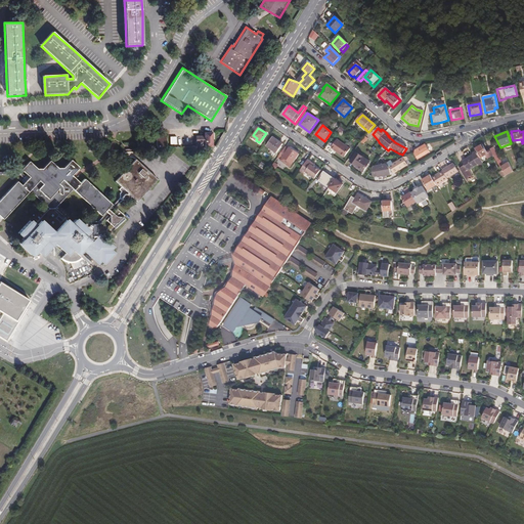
[(213,146),(213,132),(204,132),(205,136),(195,136),(197,146),(213,146)]
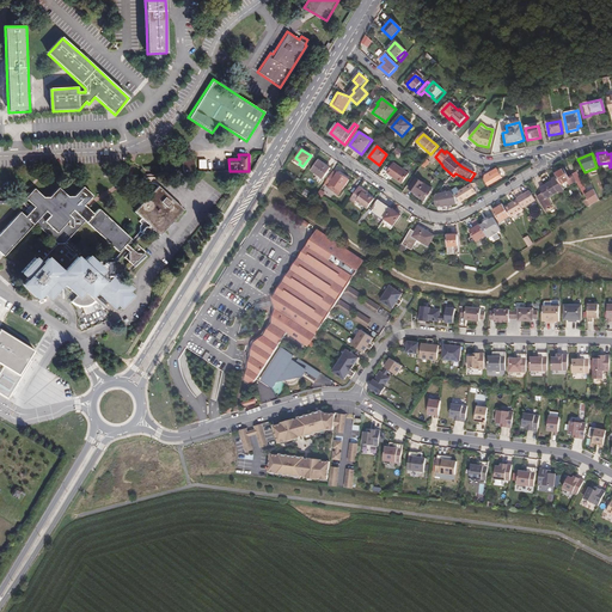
[(320,160),(312,171),(324,178),(331,167),(320,160)]
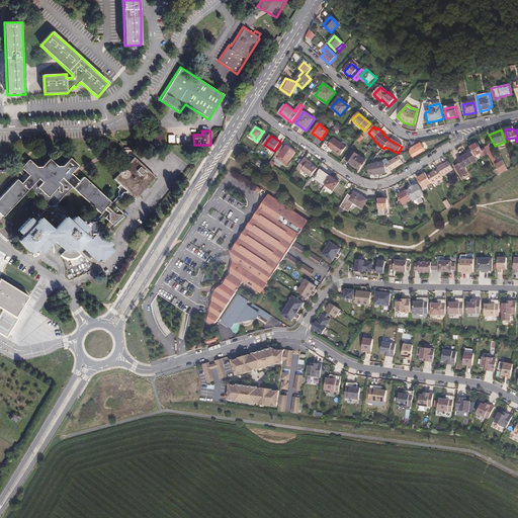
[(346,147),(333,138),(328,146),(341,155),(346,147)]
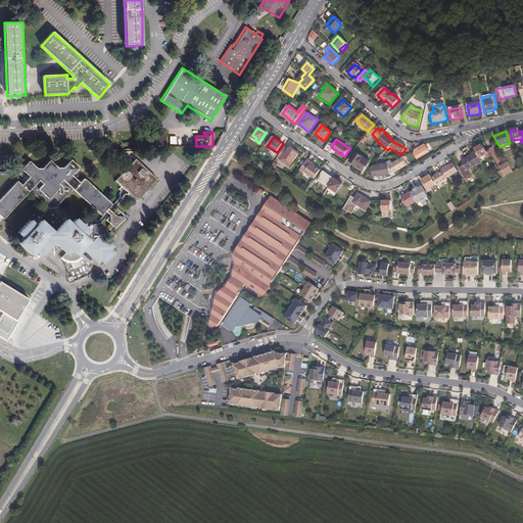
[(418,144),(415,143),(414,155),(417,158),(428,152),(424,146),(420,148),(418,145),(418,144)]
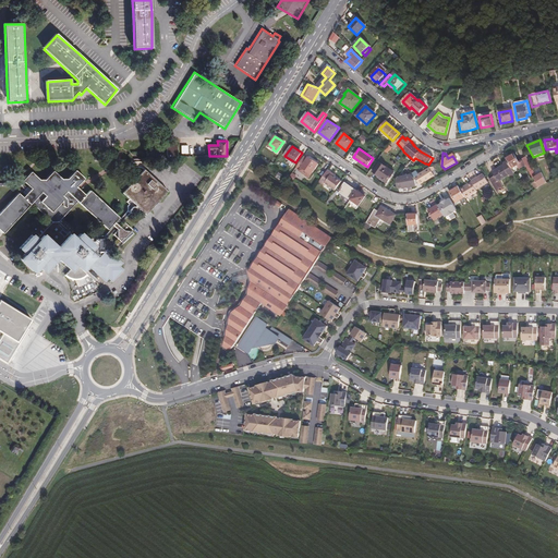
[(505,160),(512,172),(524,166),(525,167),(529,166),(529,165),(523,157),(520,159),(521,160),(518,162),(513,154),(505,159),(505,160)]
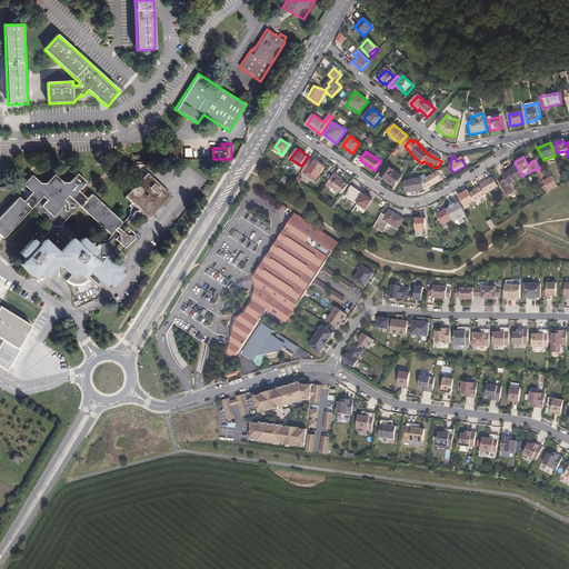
[(310,160),(305,168),(309,170),(313,162),(310,160)]
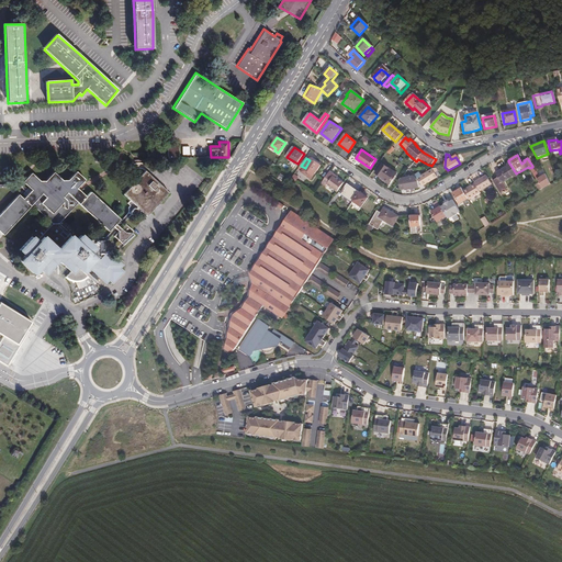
[(305,168),(314,175),(321,164),(312,158),(310,160),(305,168)]
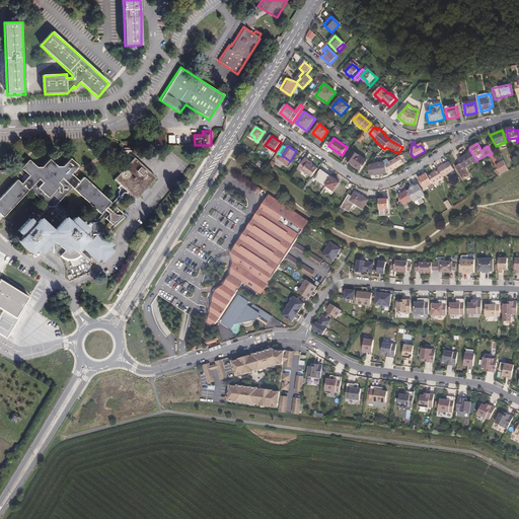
[(476,160),(469,149),(466,151),(466,154),(456,160),(458,163),(453,166),(461,180),(468,176),(463,168),(472,163),(474,163),(477,161),(476,160)]
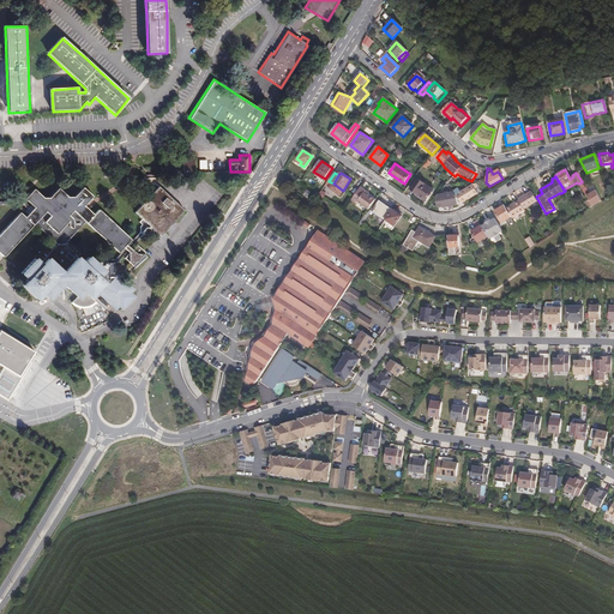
[(350,179),(343,191),(341,194),(342,194),(351,180),(350,179)]
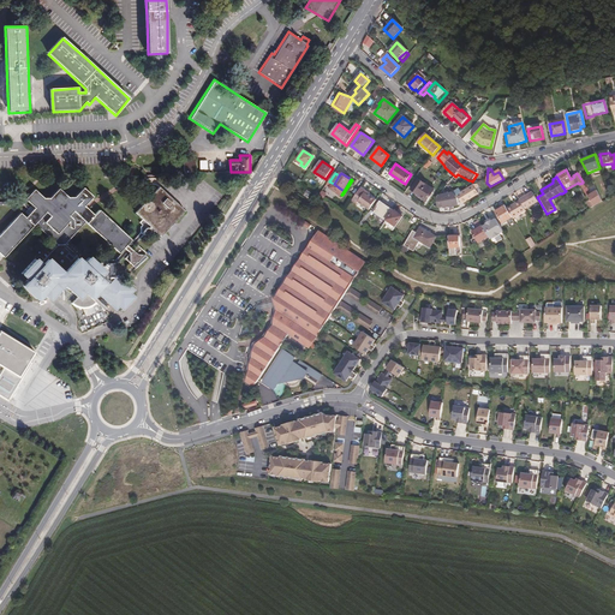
[(421,179),(412,190),(428,202),(436,191),(421,179)]
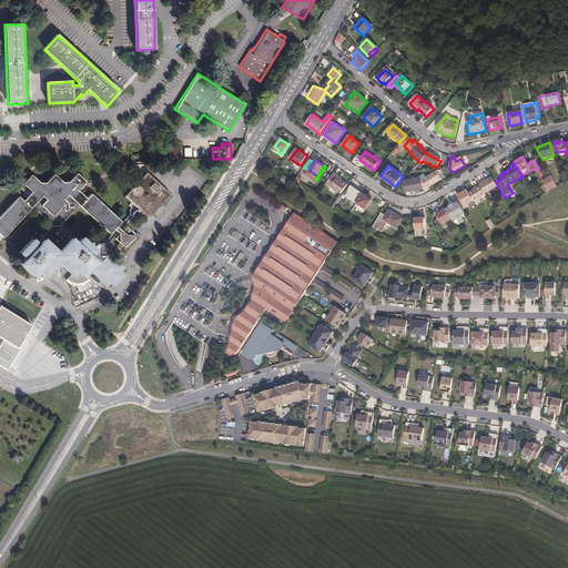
[(550,191),(556,186),(551,178),(546,181),(538,169),(535,170),(543,183),(544,182),(550,191)]
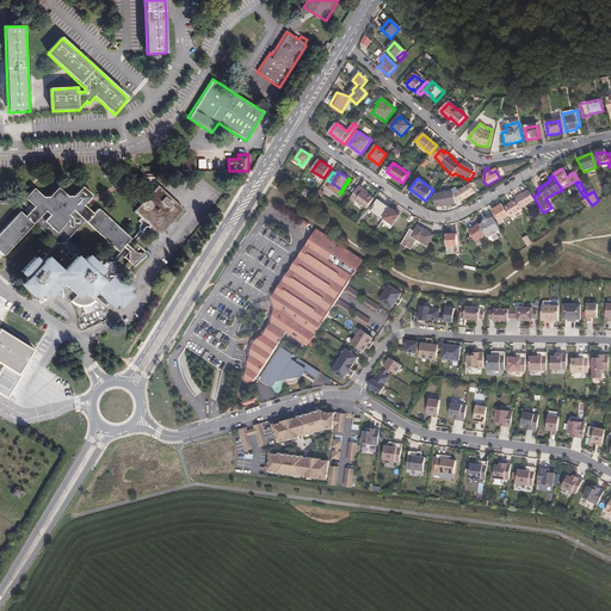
[(328,186),(339,193),(341,190),(332,183),(328,186)]
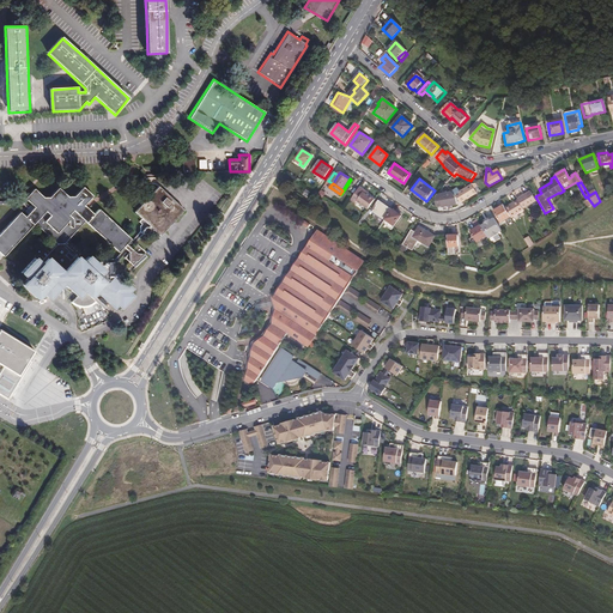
[(460,188),(454,192),(455,193),(463,201),(480,192),(475,183),(462,190),(460,188)]
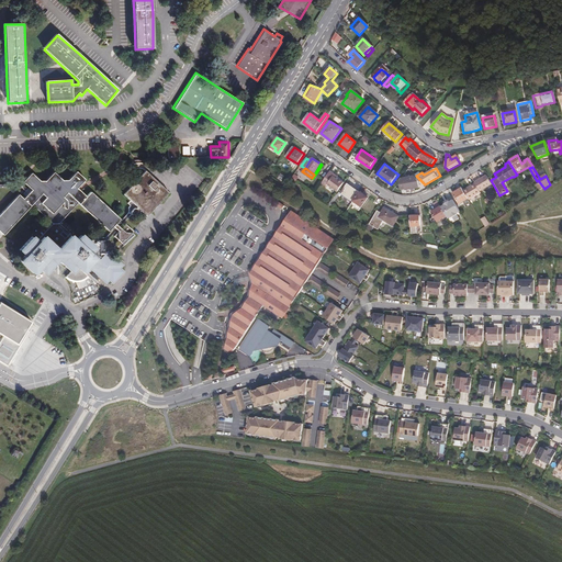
[(168,192),(143,169),(122,193),(145,215),(168,192)]
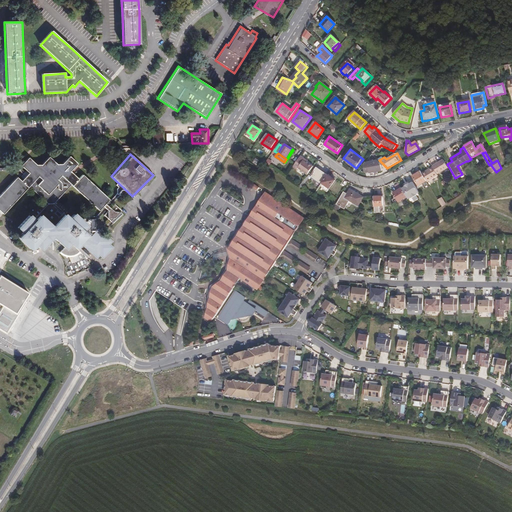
[(0,212),(1,214),(27,187),(46,203),(37,213),(51,225),(62,213),(52,203),(69,185),(97,211),(101,207),(106,211),(102,215),(109,222),(119,210),(113,204),(109,208),(104,204),(108,199),(81,174),(77,178),(71,173),(69,171),(76,163),(68,155),(61,164),(55,164),(47,156),(40,164),(35,164),(27,157),(16,167),(0,168),(0,171),(17,171),(24,176),(20,180),(15,177),(0,193),(0,212)]
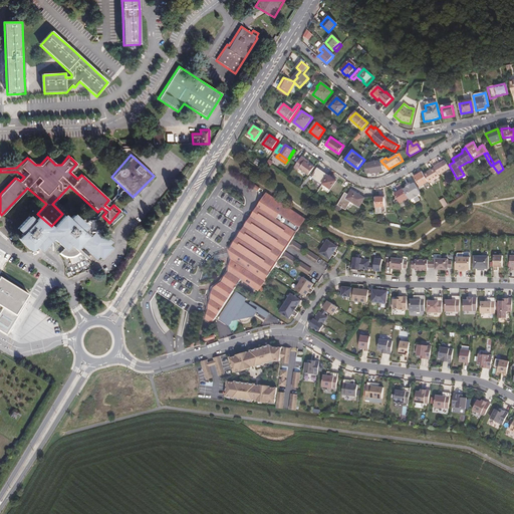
[(306,161),(307,160),(304,158),(302,157),(294,168),(298,171),(299,169),(308,176),(310,174),(314,168),(309,164),(306,161)]
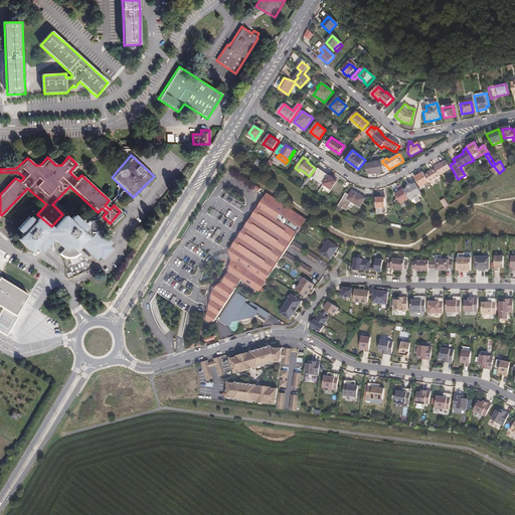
[(380,161),(369,164),(367,167),(369,174),(373,173),(374,174),(380,172),(381,172),(386,171),(384,166),(380,161)]
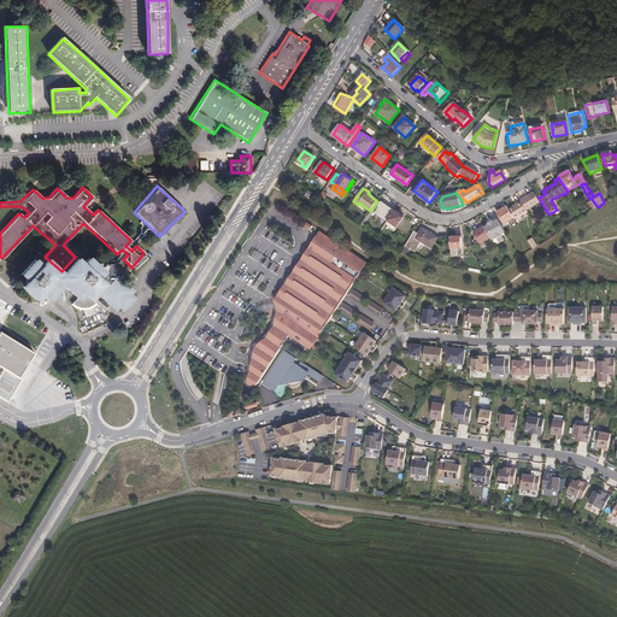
[(521,203),(526,210),(539,201),(533,193),(519,201),(521,203)]
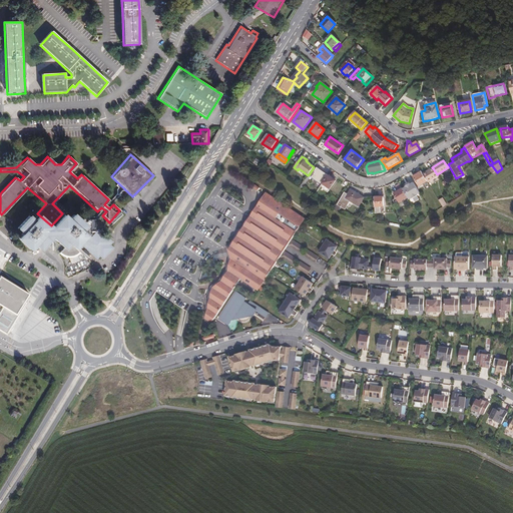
[(323,184),(329,176),(326,174),(317,168),(312,175),(312,176),(320,182),(323,184)]
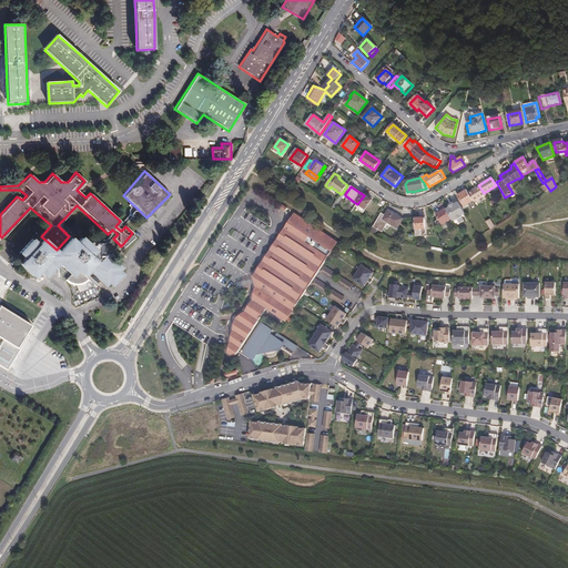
[(484,193),(479,186),(467,194),(472,201),(473,203),(485,195),(484,193)]
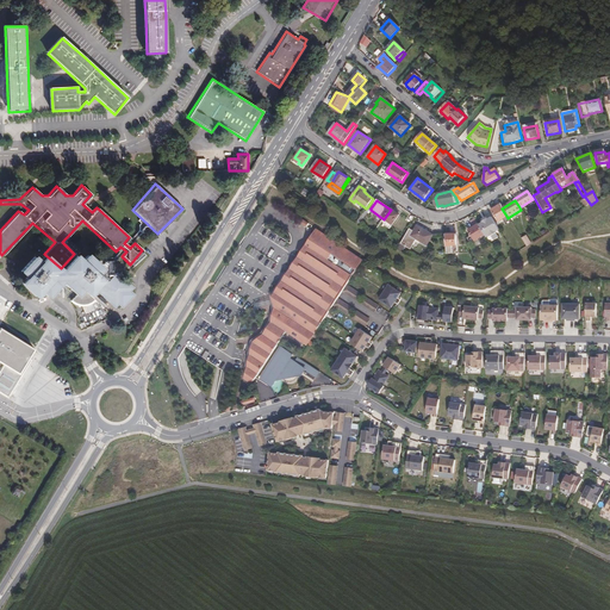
[(315,232),(268,203),(176,344),(169,359),(172,374),(180,397),(194,411),(198,419),(205,418),(213,416),(222,414),(230,369),(246,372),(253,343),(263,335),(272,323),(275,310),(274,305),(273,300),(273,298),(306,246),(310,240),(315,232)]
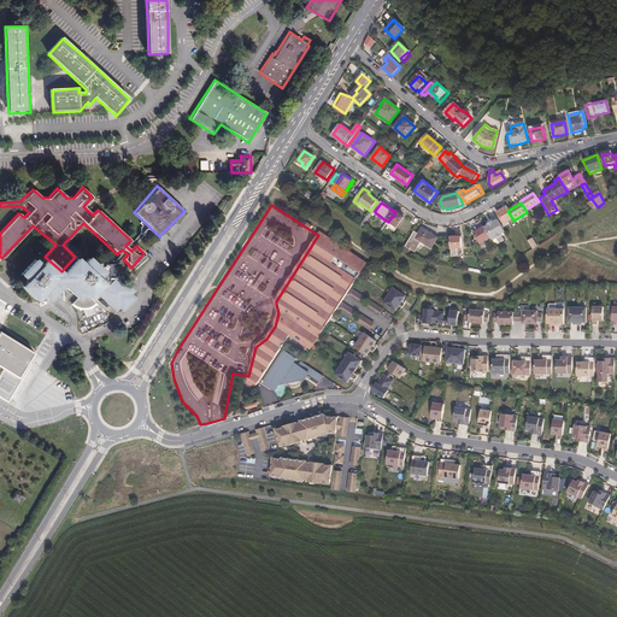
[(512,218),(507,211),(505,206),(495,213),(503,224),(512,218)]
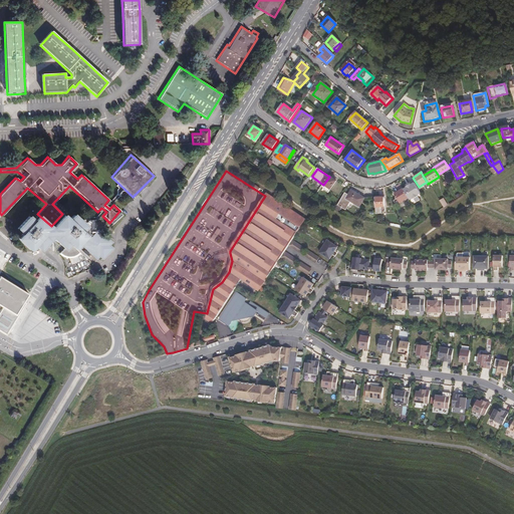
[(329,177),(323,185),(322,187),(325,189),(324,190),(329,194),(337,182),(333,179),(334,178),(330,175),(329,177)]
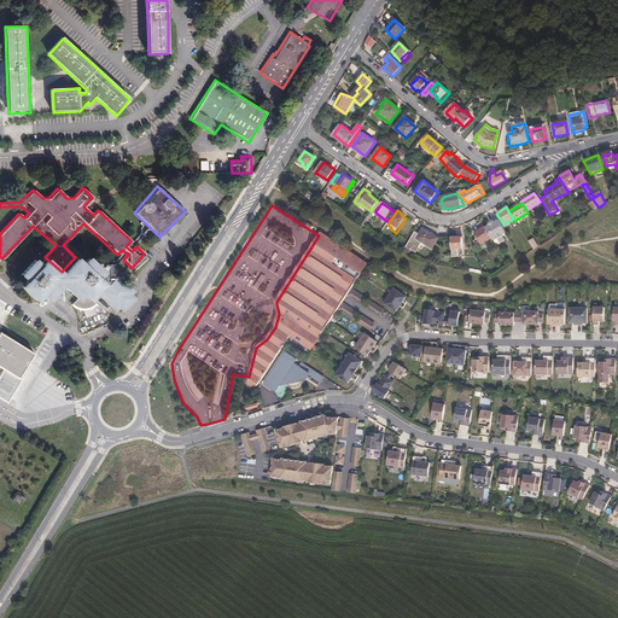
[(367,217),(361,227),(363,228),(371,220),(367,217)]
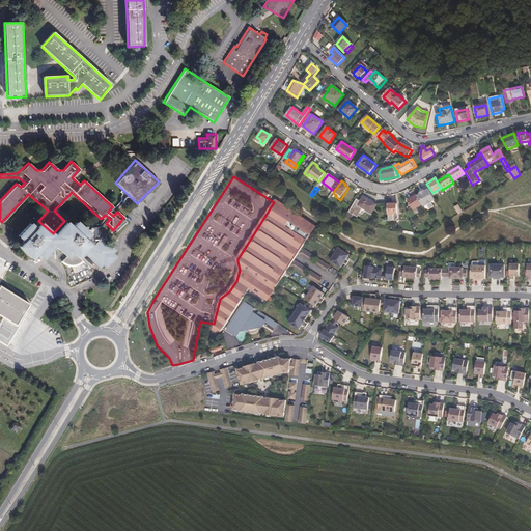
[(416,196),(421,204),(422,206),(425,205),(425,206),(430,203),(429,202),(434,200),(426,190),(422,192),(422,191),(418,194),(419,194),(416,196)]
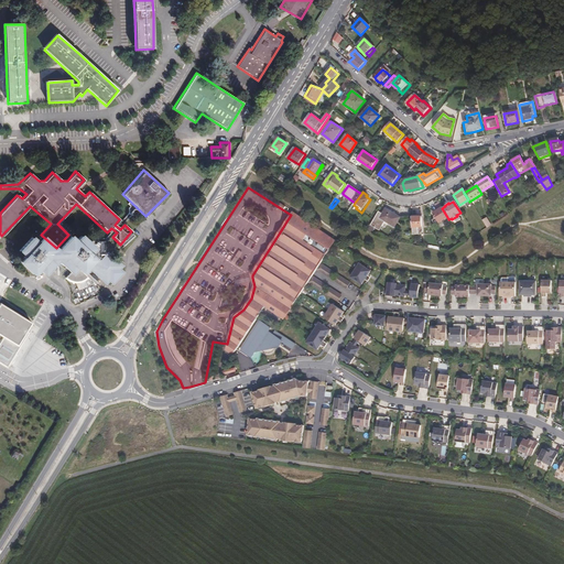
[(447,217),(442,208),(441,207),(432,214),(438,223),(447,217)]
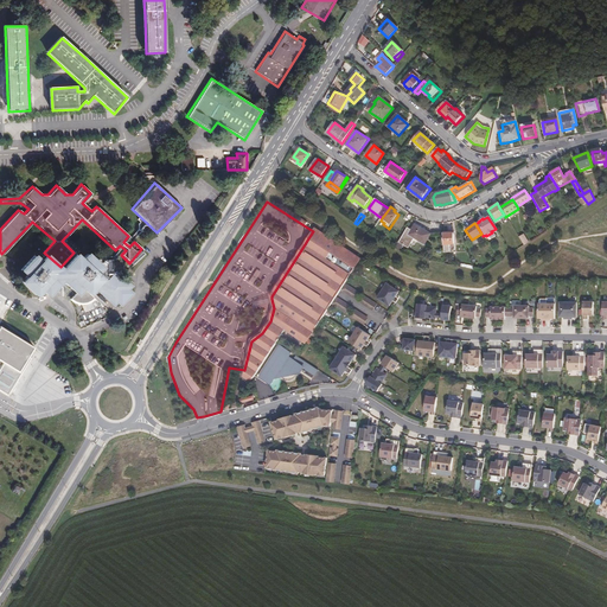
[(416,238),(423,243),(426,246),(433,234),(417,224),(414,230),(409,227),(400,242),(410,249),(416,238)]
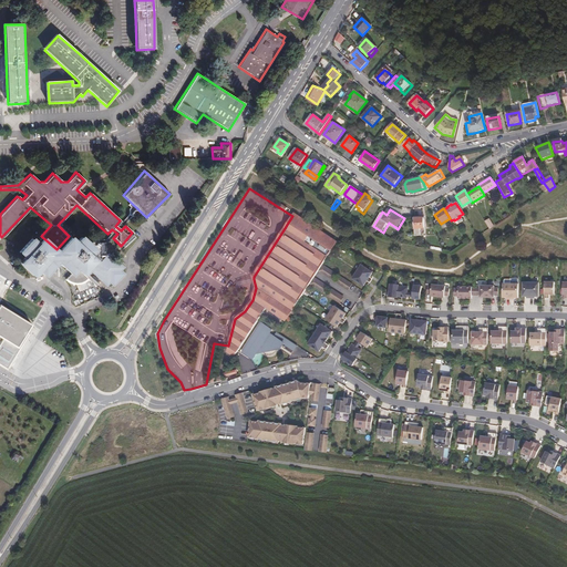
[(292,216),(288,223),(310,237),(332,251),(338,241),(295,213),(292,216)]
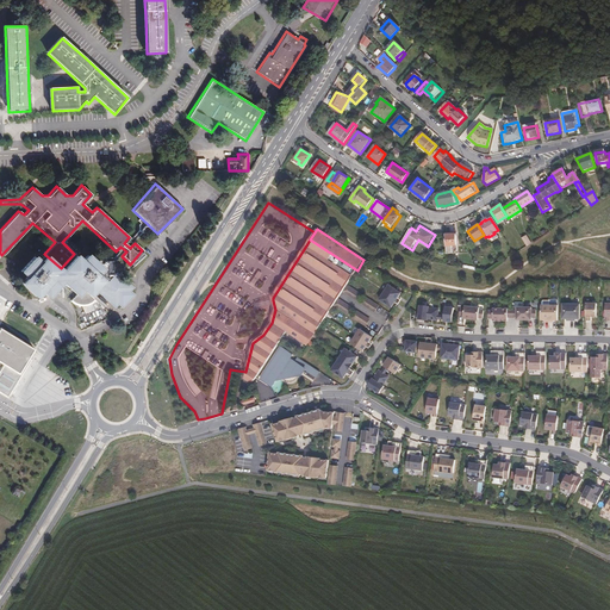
[(446,232),(446,255),(452,255),(452,253),(456,253),(456,235),(450,235),(450,232),(446,232)]
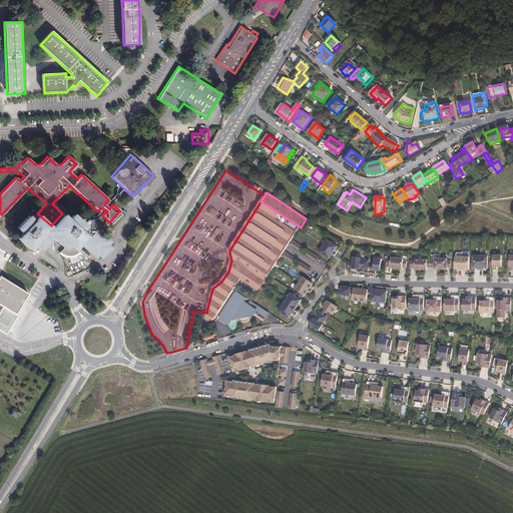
[(278,219),(281,214),(261,201),(258,206),(278,219)]
